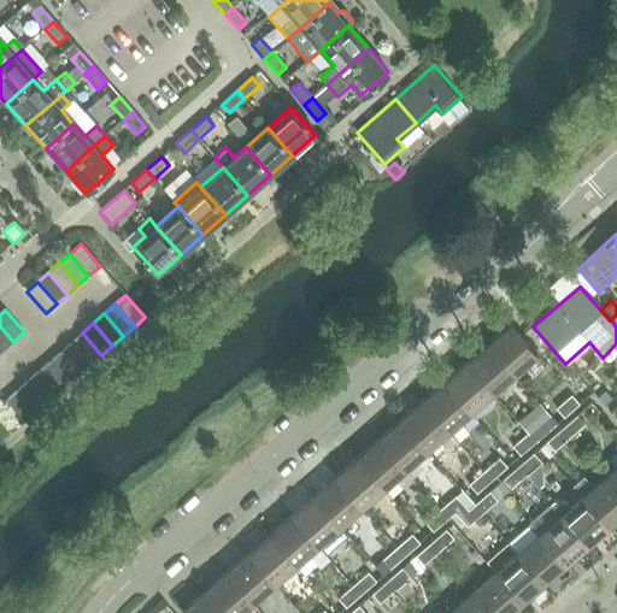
[(0,326),(0,348),(3,352),(13,342),(0,326)]
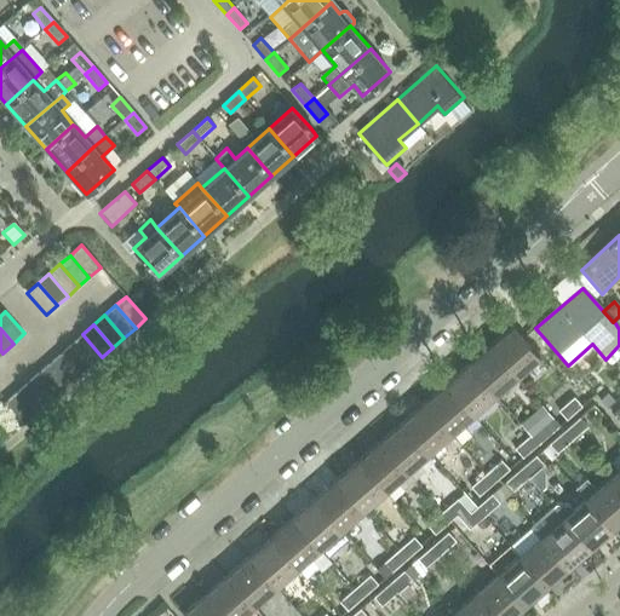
[(514,330),(491,350),(516,380),(528,369),(539,360),(528,347),(514,330)]
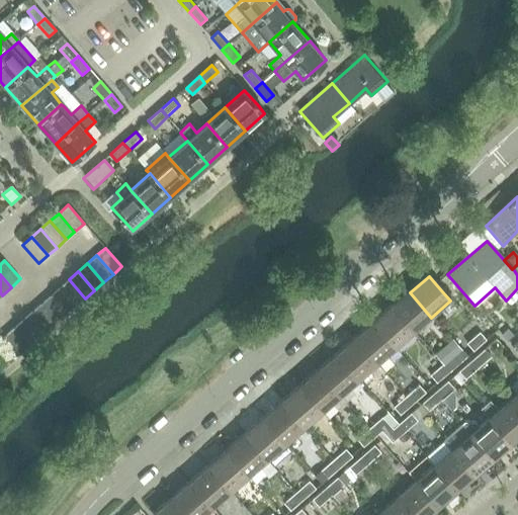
[(69,279),(60,287),(76,307),(85,298),(69,279)]
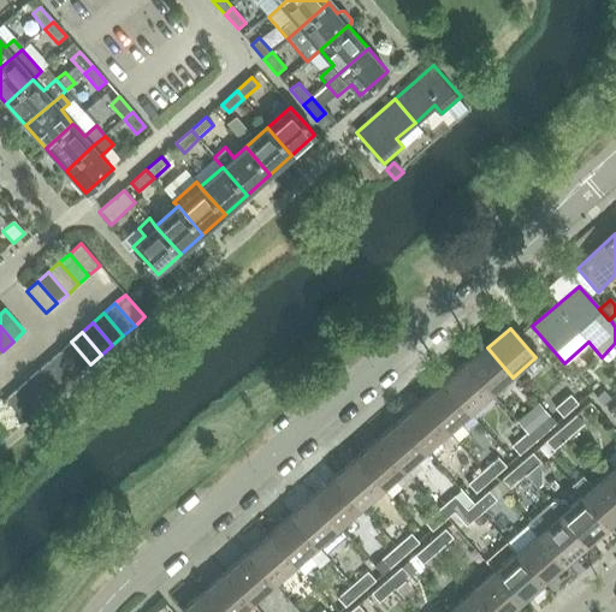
[(71,342),(60,351),(80,374),(90,364),(71,342)]
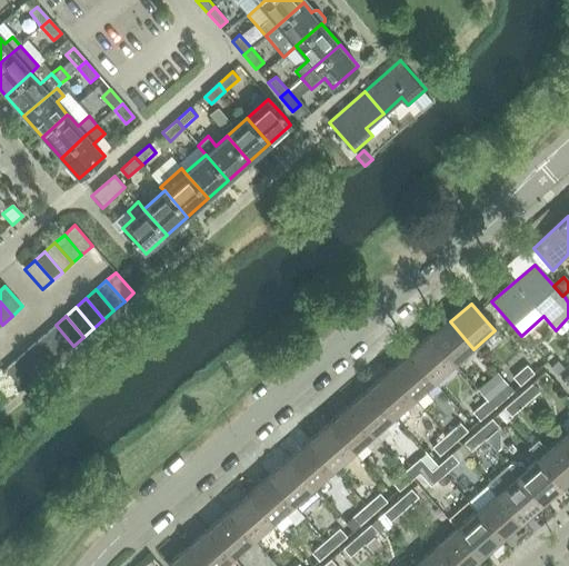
[(450,321),(430,339),(453,366),(473,349),(450,321)]
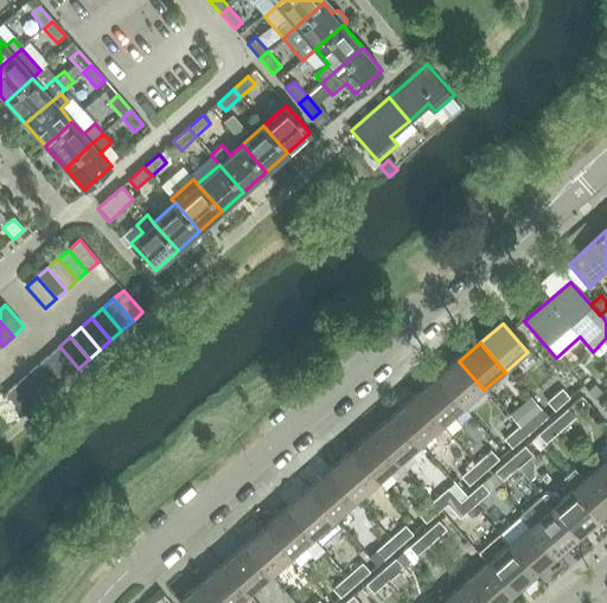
[(59,346),(49,355),(69,378),(78,369),(59,346)]
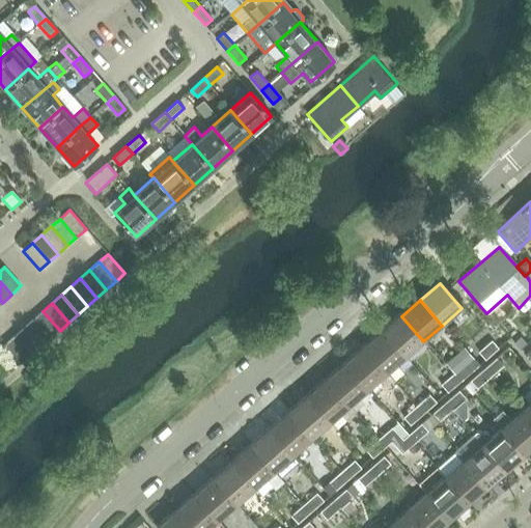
[(43,311),(33,320),(51,338),(60,331),(43,311)]
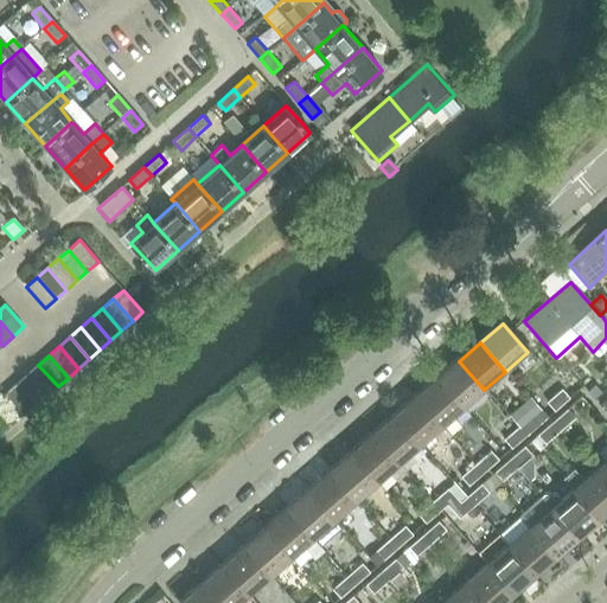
[(459,361),(436,379),(462,409),(484,390),(459,361)]
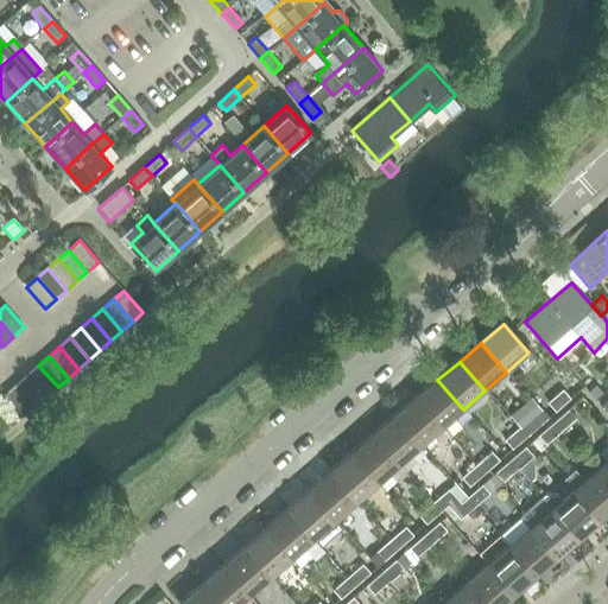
[(38,366),(27,375),(46,398),(58,387),(38,366)]
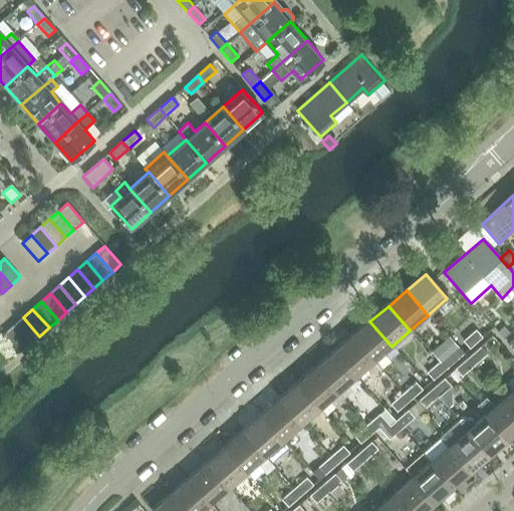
[(490,311),(483,316),(490,324),(496,318),(490,311)]
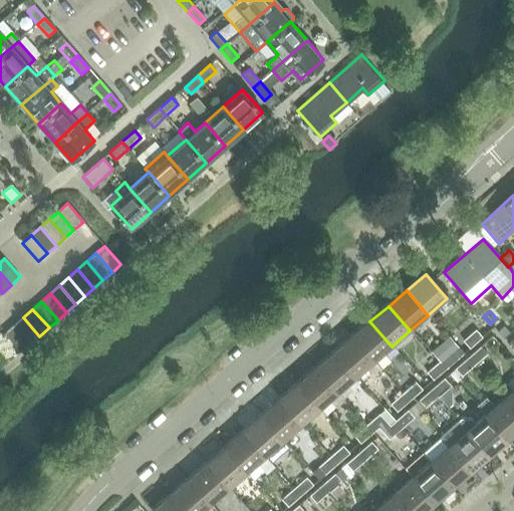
[(23,317),(14,325),(30,344),(39,336),(23,317)]
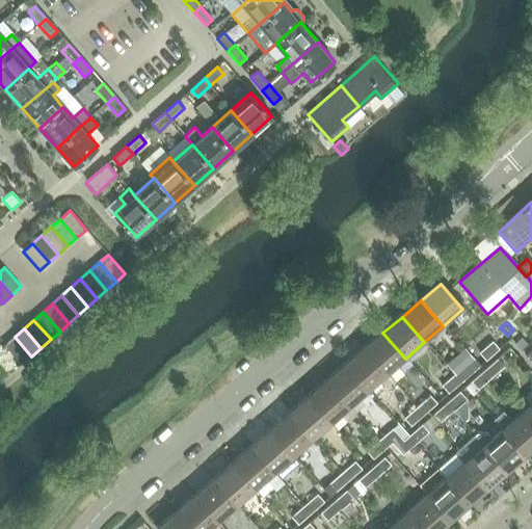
[(382,333),(364,349),(387,375),(405,359),(382,333)]
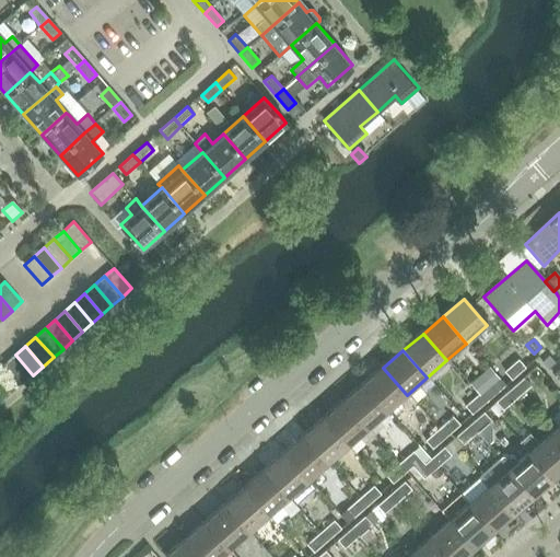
[(33,375),(15,355),(6,363),(23,384),(33,375)]
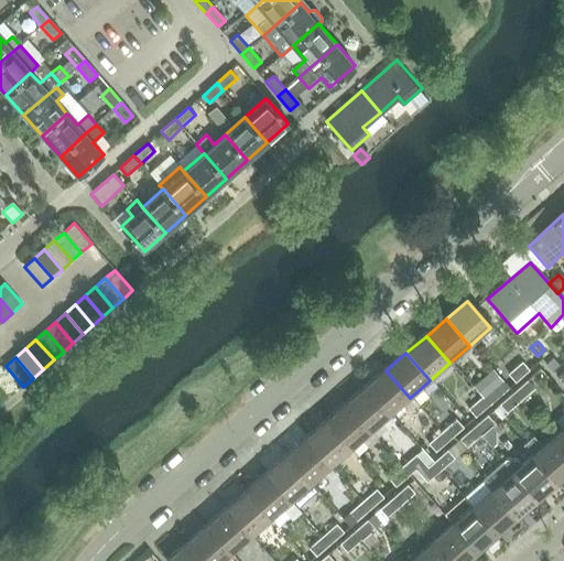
[(553,360),(545,366),(552,373),(559,367),(553,360)]
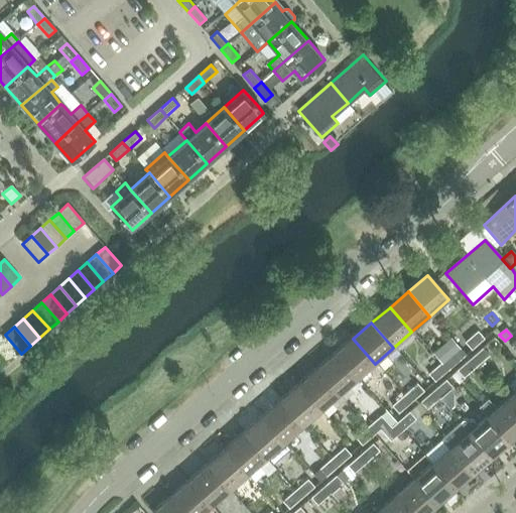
[(467,344),(473,351),(486,339),(480,332),(467,344)]
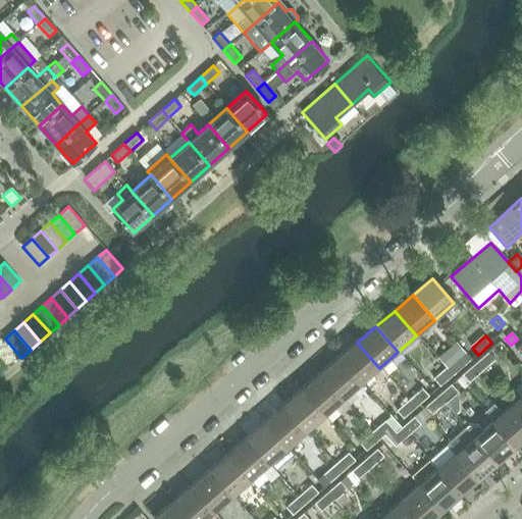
[(357,343),(338,359),(361,383),(379,368),(357,343)]
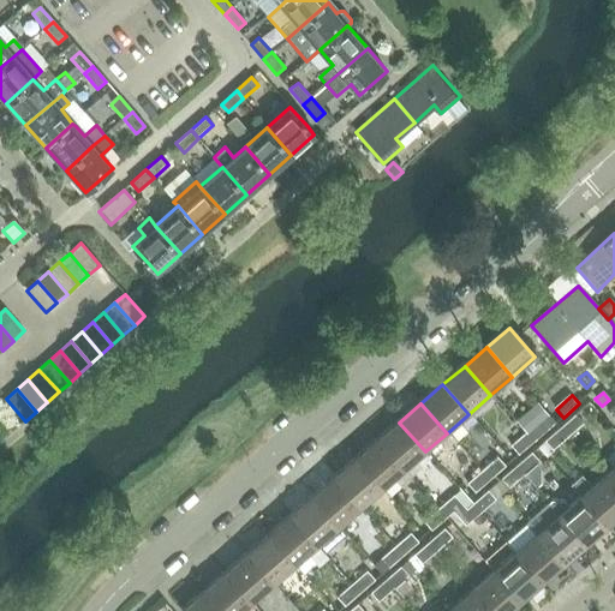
[(577,417),(562,430),(569,438),(585,425),(577,417)]
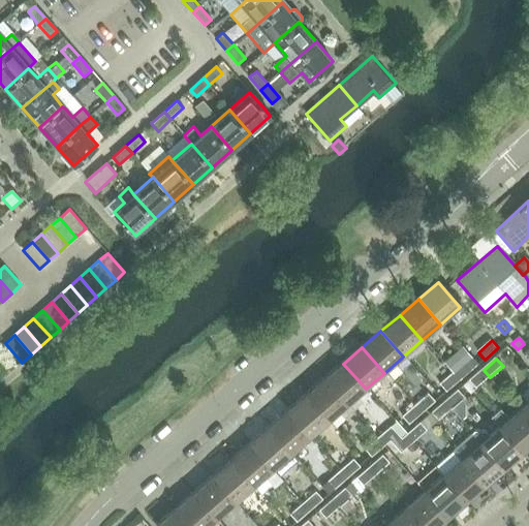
[(466,363),(454,373),(460,381),(473,370),(466,363)]
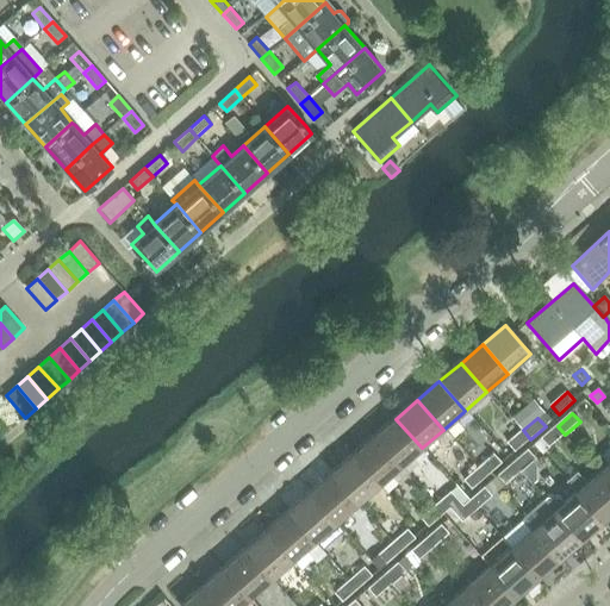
[(396,419),(374,437),(400,467),(422,448),(396,419)]
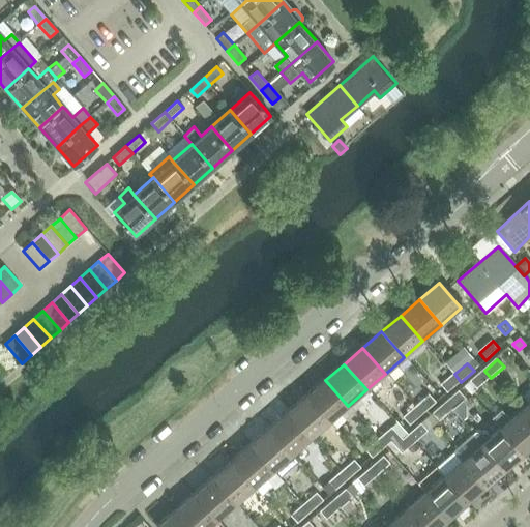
[(491,378),(484,371),(471,382),(477,389),(491,378)]
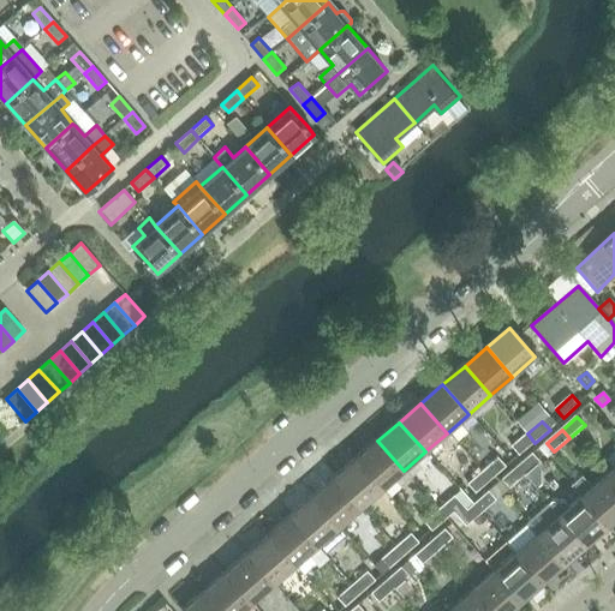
[(535,443),(527,433),(512,447),(520,456),(535,443)]
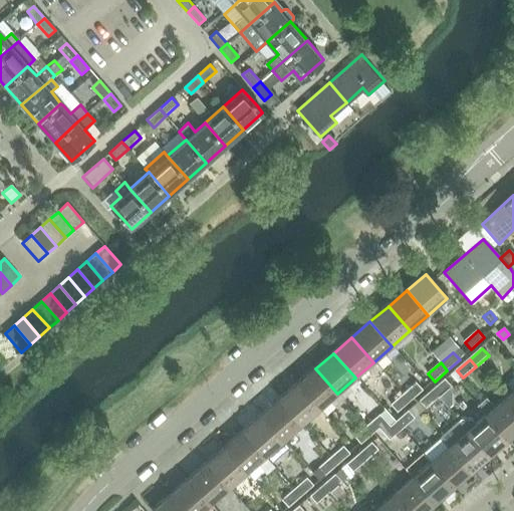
[(315,368),(297,385),(319,410),(337,394),(315,368)]
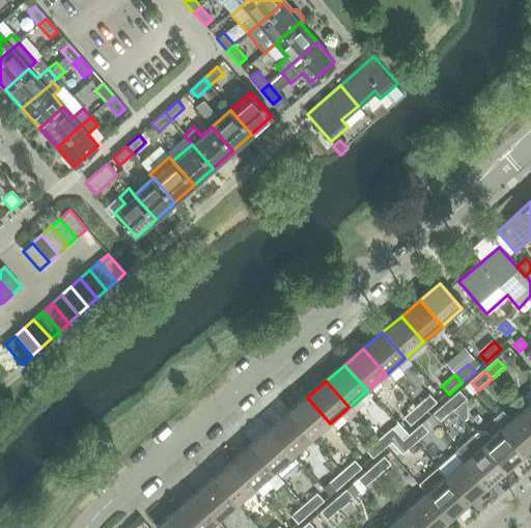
[(460,392),(447,404),(454,412),(468,400),(460,392)]
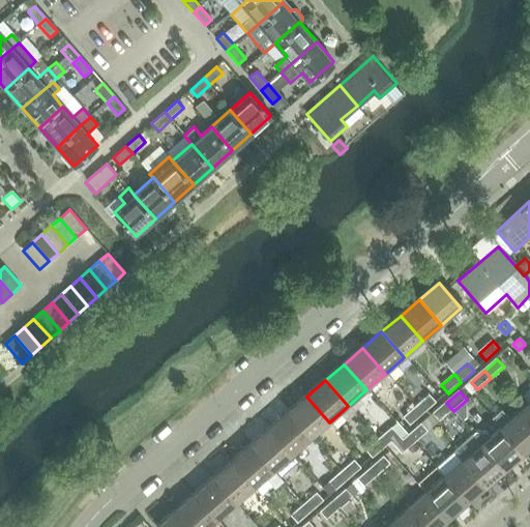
[(429,396),(416,407),(422,415),(436,404),(429,396)]
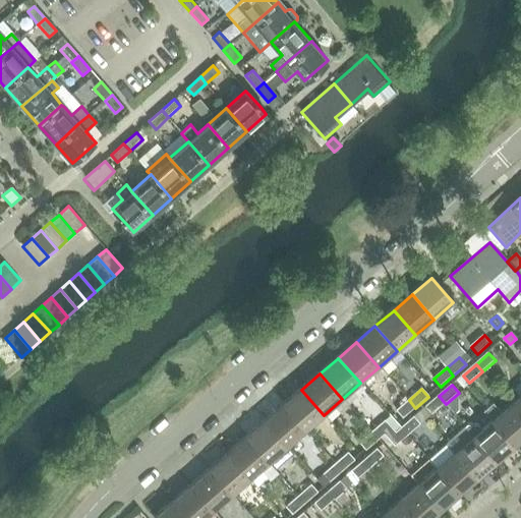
[(301,390),(283,406),(305,432),(324,415),(301,390)]
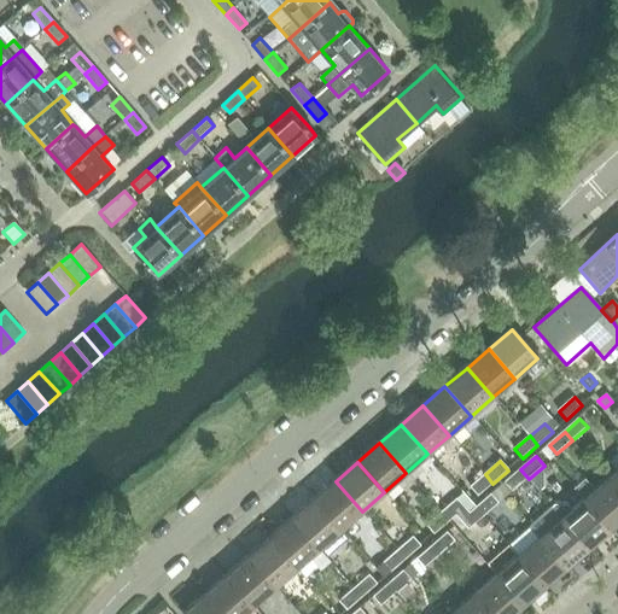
[(529,479),(520,469),(505,484),(513,492),(529,479)]
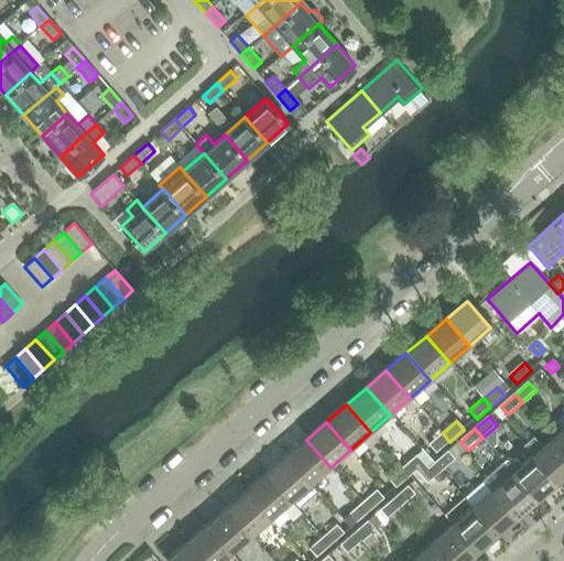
[(563,429),(552,440),(563,453),(563,429)]
